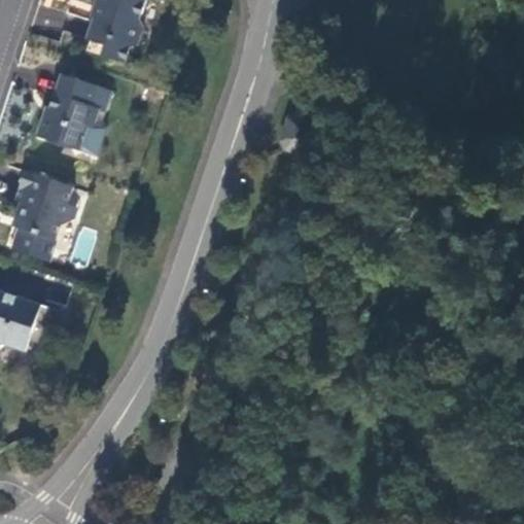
[(95,6),(84,37),(104,44),(101,54),(123,61),(128,45),(130,45),(136,42),(142,26),(138,19),(137,19),(143,0),(93,0),(92,5),(95,6)]
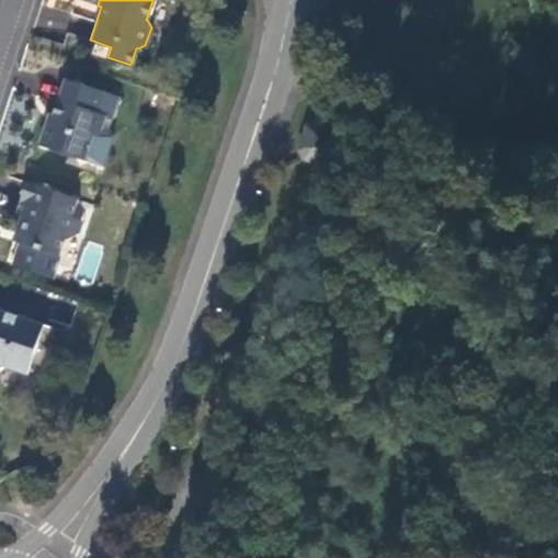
[(64,77),(49,121),(45,120),(36,144),(82,159),(91,135),(98,132),(103,115),(110,117),(117,95),(64,77)]
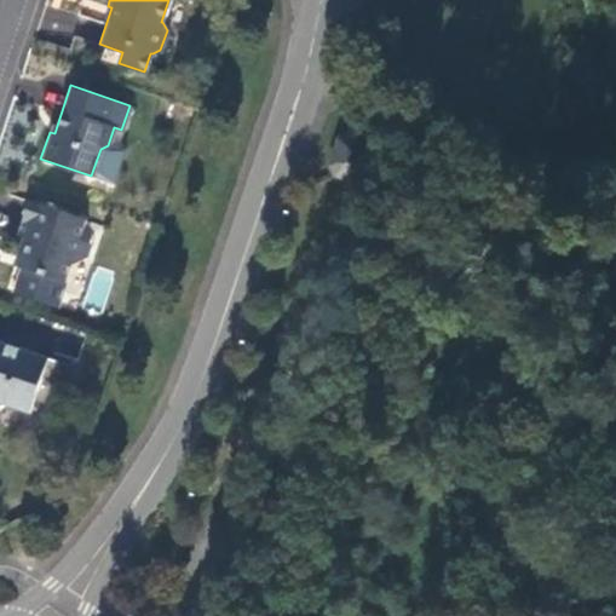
[(360,174),(367,149),(358,137),(346,134),(335,138),(327,165),(335,179),(344,182),(360,174)]
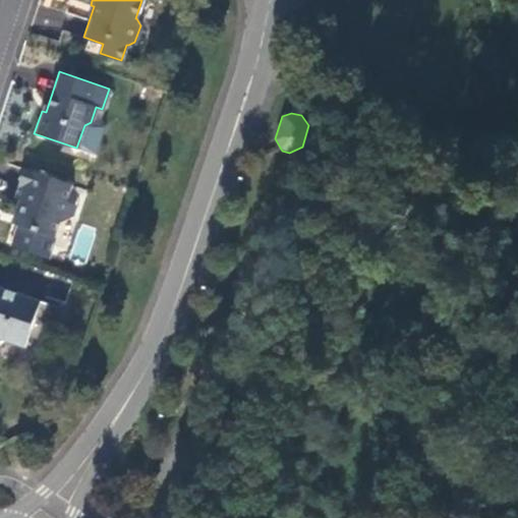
[(17,197),(12,214),(19,217),(17,224),(53,236),(58,222),(72,215),(65,200),(70,183),(22,167),(13,195),(17,197)]
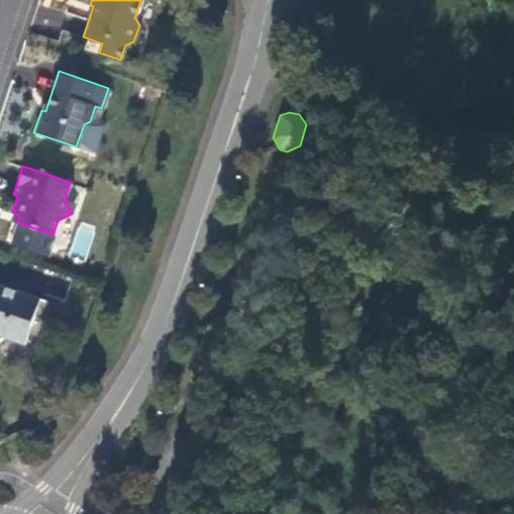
[(19,215),(12,212),(9,220),(17,222),(19,215)]
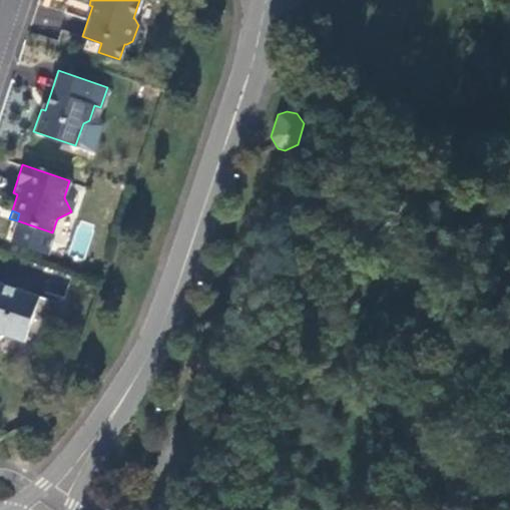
[(0,333),(23,341),(34,310),(26,307),(31,293),(0,282),(0,333)]
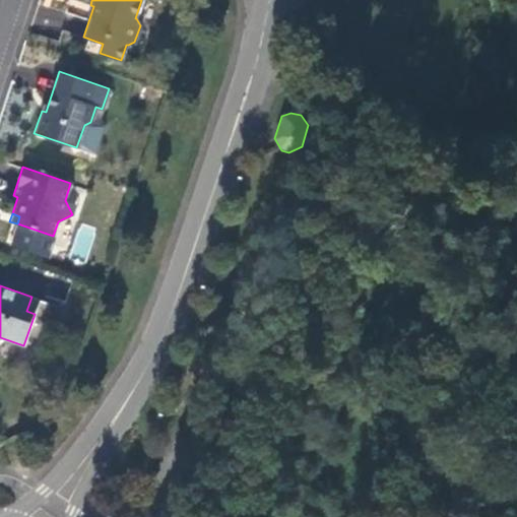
[(39,300),(31,297),(26,311),(35,314),(39,300)]
